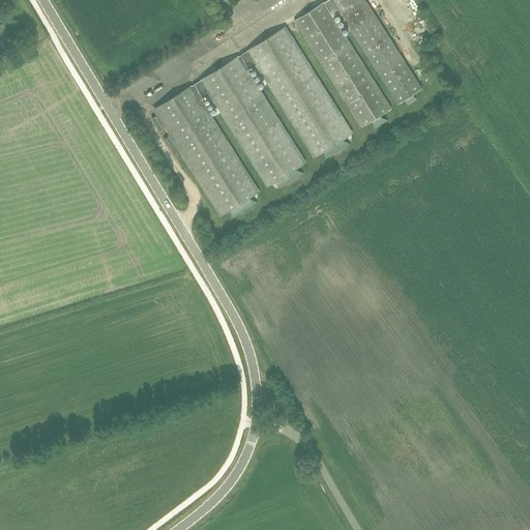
[(399,104),(422,89),(364,0),(329,0),(325,3),(324,3),(295,22),(363,127),(392,109),(333,17),(341,12),(399,104)]
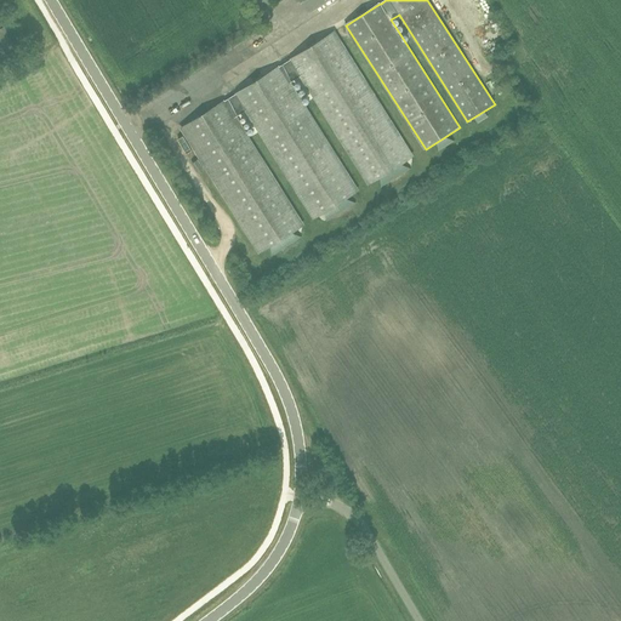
[(477,40),(496,29),(479,0),(472,0),(459,7),(477,40)]
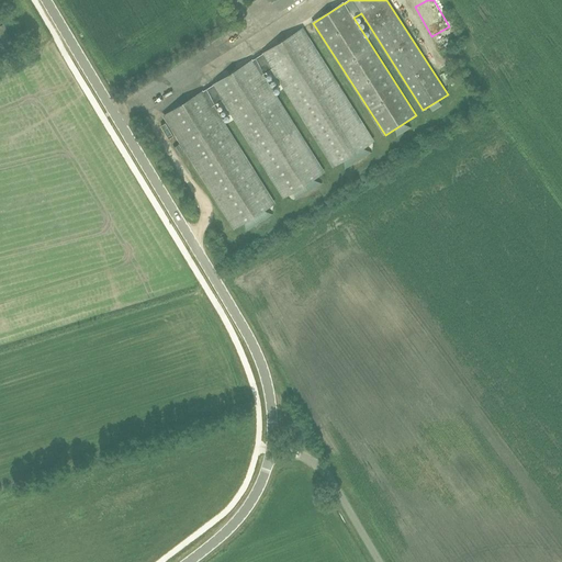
[(0,54),(12,49),(0,23),(0,54)]
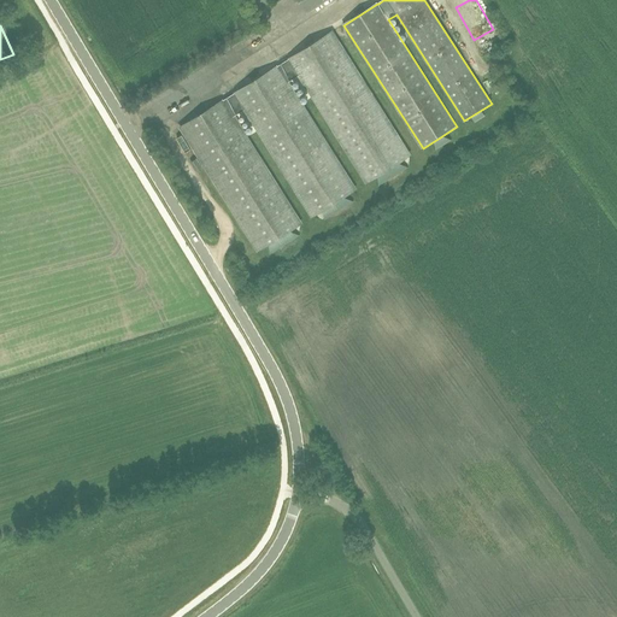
[(331,33),(291,59),(291,60),(278,68),(236,94),(236,95),(224,103),(224,101),(182,129),(260,252),(303,225),(234,118),(246,111),(315,217),(357,191),(288,83),(300,76),(369,182),(411,156),(331,33)]
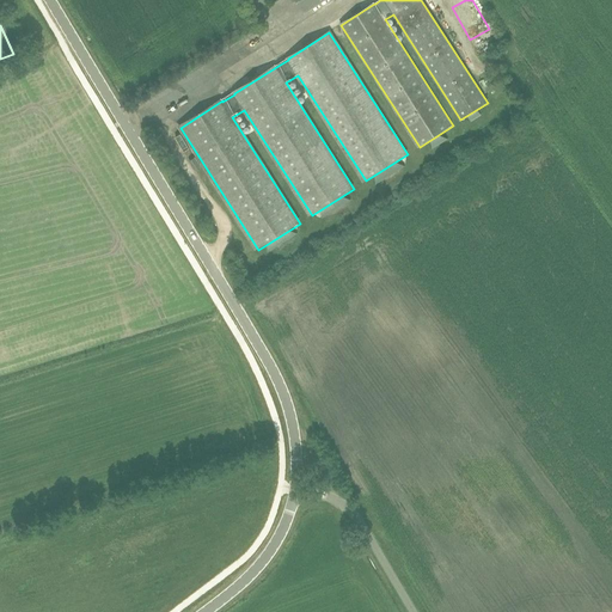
[(191,164),(196,171),(201,169),(196,160),(191,164)]
